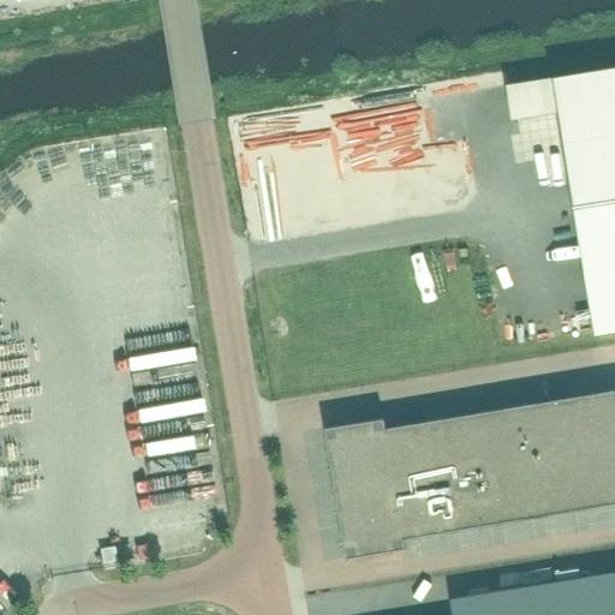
[(614,67),(508,85),(514,120),(561,113),(596,333),(614,329),(614,67)]
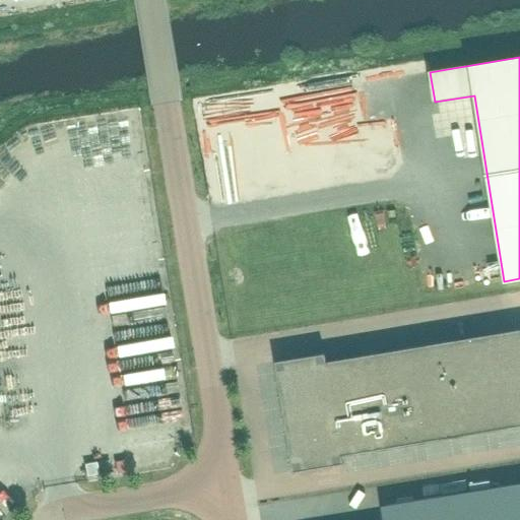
[(115,127),(6,149),(12,180),(26,177),(24,167),(77,155),(79,165),(94,161),(98,175),(92,176),(96,194),(120,189),(116,172),(134,169),(127,137),(117,139),(115,127)]
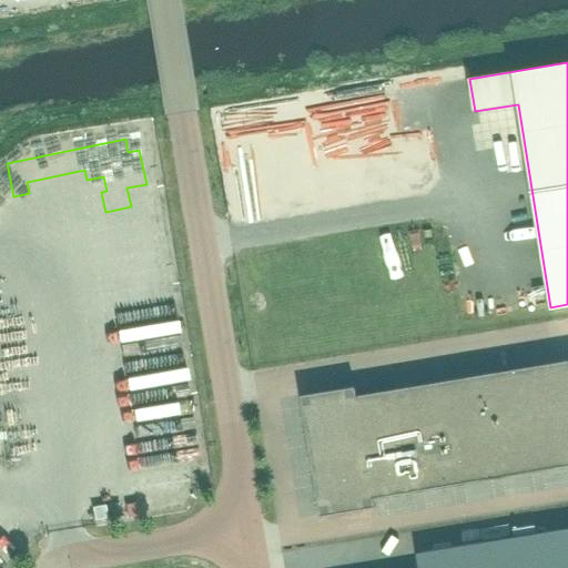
[(301,395),(321,515),(375,506),(374,497),(567,464),(567,359),(357,395),(355,385),(301,395)]
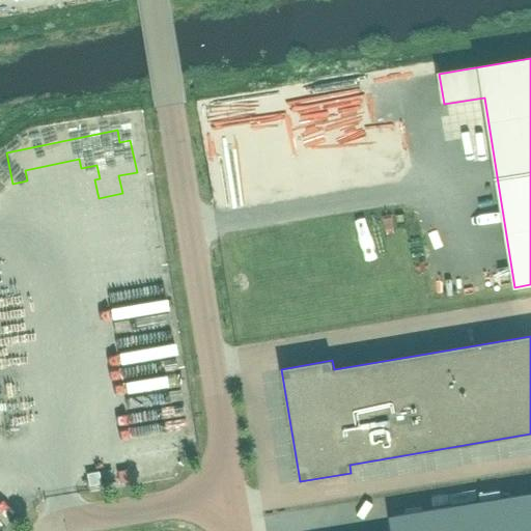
[(84,475),(86,487),(100,485),(99,473),(84,475)]
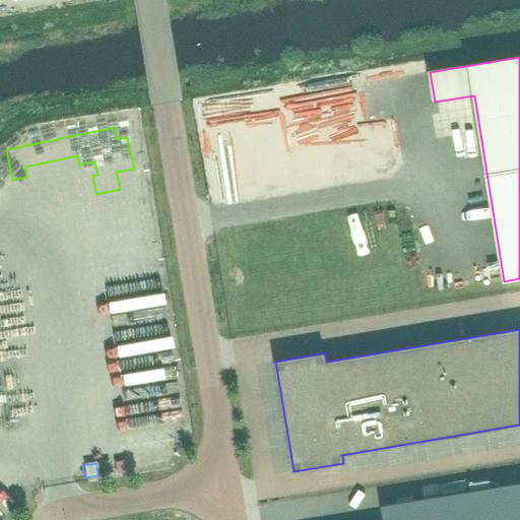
[(387,519),(519,519),(519,483),(386,506),(387,519)]
